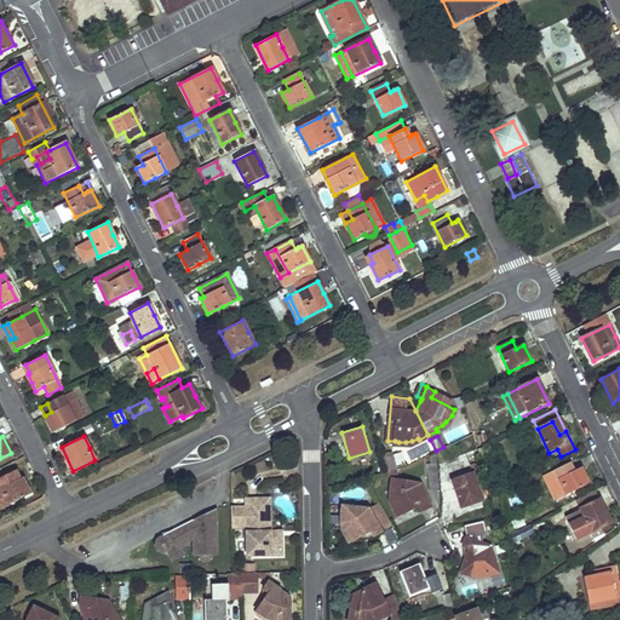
[(399,469),(394,453),(385,454),(389,471),(399,469)]
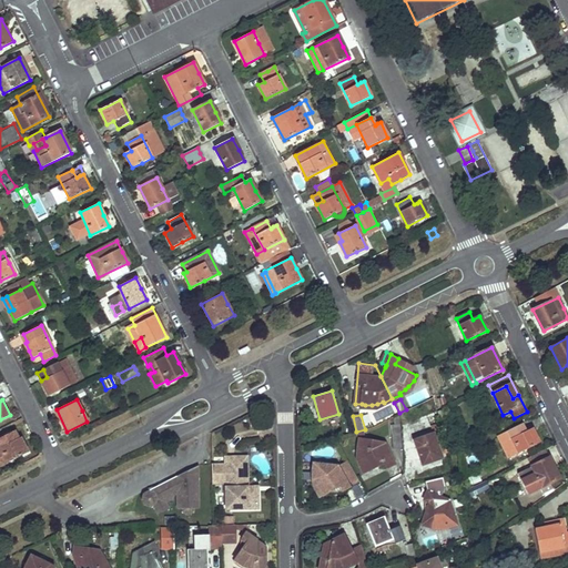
[(533,428),(526,432),(523,425),(508,432),(519,454),(540,444),(533,428)]
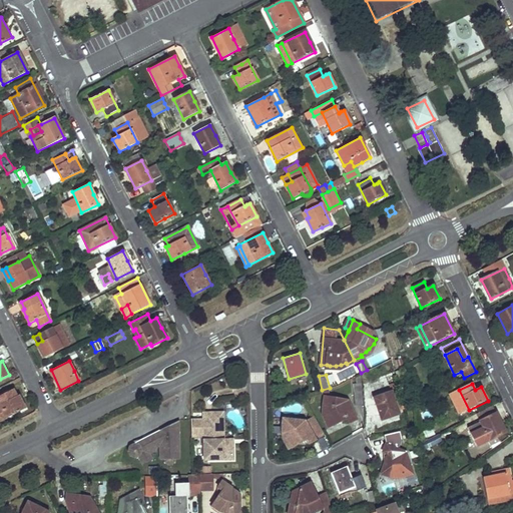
[(400,388),(374,398),(382,419),(399,413),(398,411),(406,408),(400,388)]
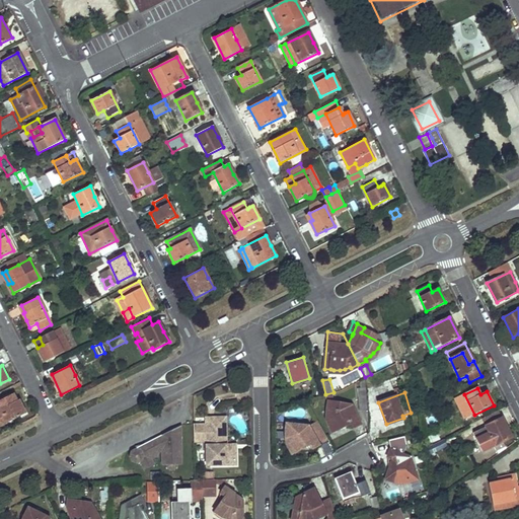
[(18,400),(16,401),(13,402),(9,395),(0,400),(0,408),(8,423),(25,413),(18,400)]
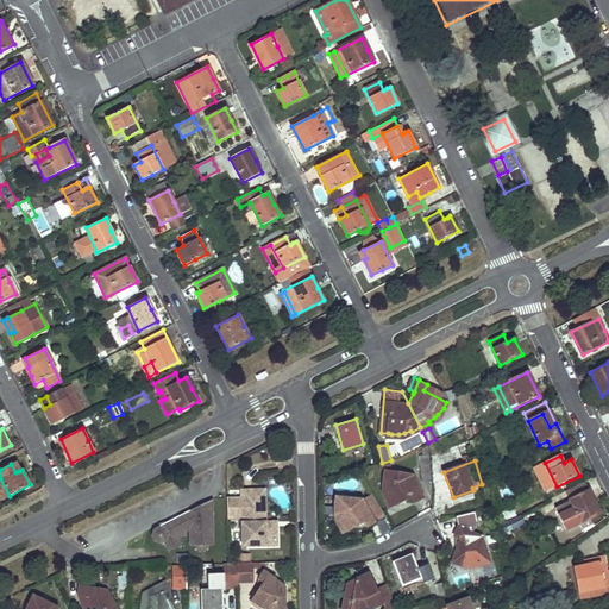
[(387,470),(387,471),(385,472),(385,483),(387,493),(388,496),(385,497),(390,506),(412,495),(415,501),(424,496),(416,482),(415,483),(412,473),(387,470)]
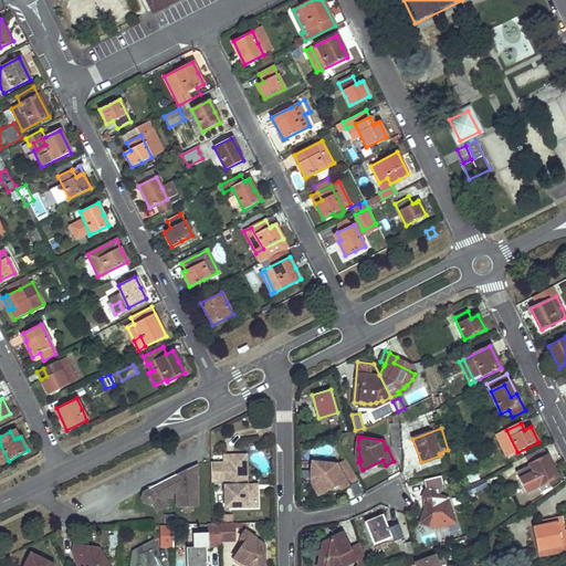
[(240,456),(223,456),(223,463),(210,463),(211,483),(223,482),(224,509),(258,509),(257,490),(241,490),(240,456)]
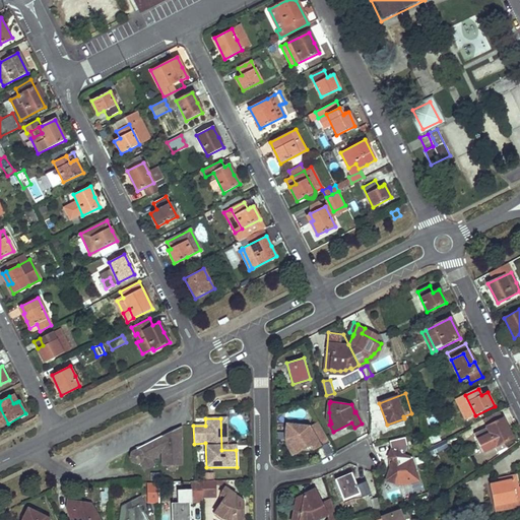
[(225,418),(220,418),(221,450),(236,450),(236,446),(226,446),(225,418)]
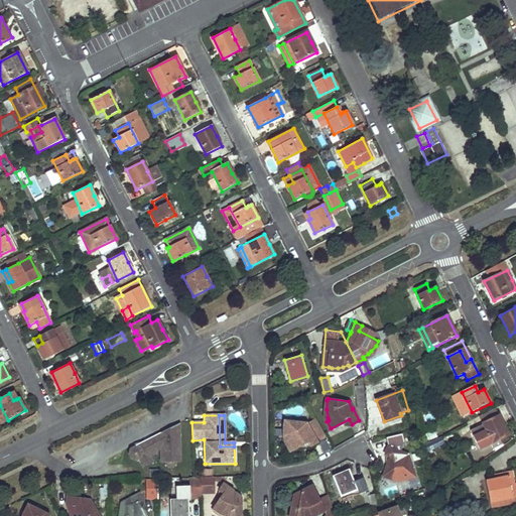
[(510,435),(500,415),(484,423),(494,443),(510,435)]
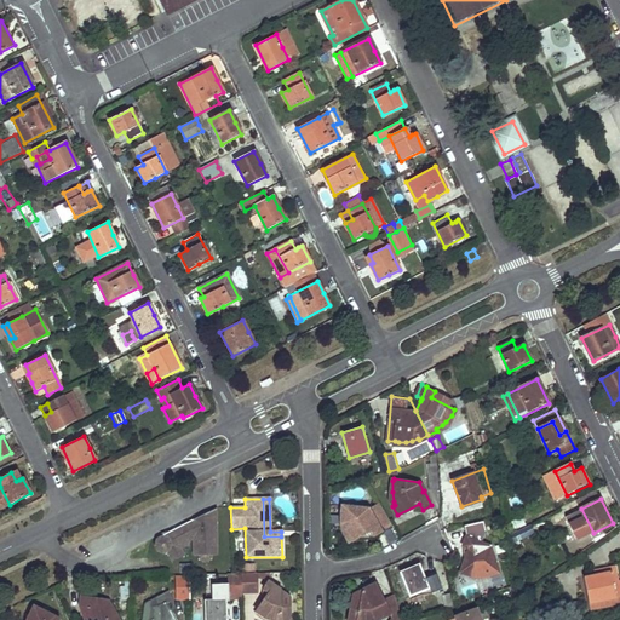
[(368,509),(356,506),(344,505),(343,514),(343,521),(344,528),(345,533),(345,534),(349,541),(371,529),(374,535),(383,530),(374,516),(373,517),(368,509)]
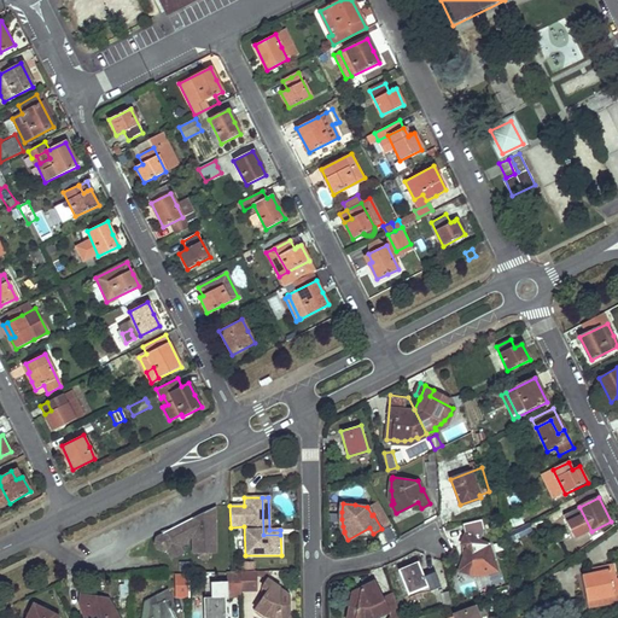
[(182,523),(156,536),(152,544),(156,552),(163,553),(165,552),(170,561),(184,555),(181,549),(186,546),(186,538),(192,538),(193,557),(197,557),(198,558),(202,561),(207,561),(210,558),(210,555),(215,557),(214,508),(192,519),(192,524),(185,528),(182,523)]
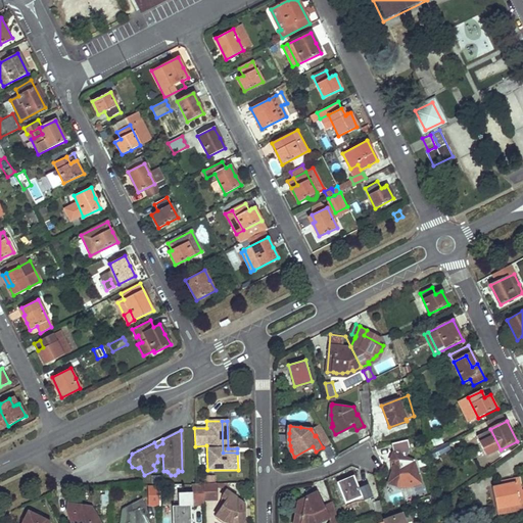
[(447,441),(431,447),(434,456),(450,449),(447,441)]
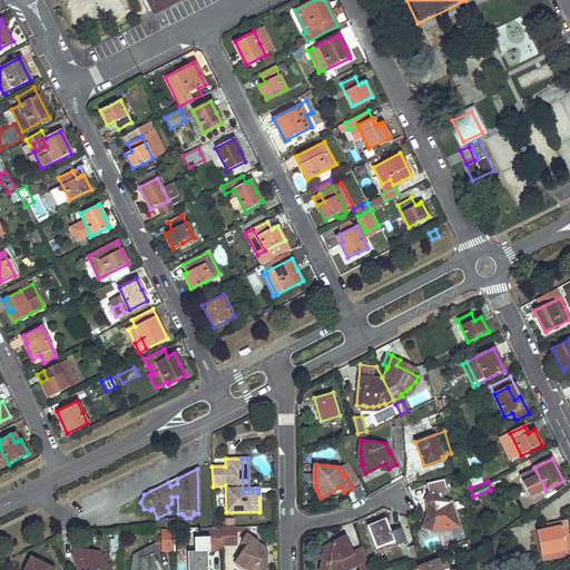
[(451,528),(454,527),(458,526),(451,502),(442,499),(443,498),(430,493),(425,501),(433,504),(425,524),(431,527),(439,528),(444,528),(450,527),(451,528)]
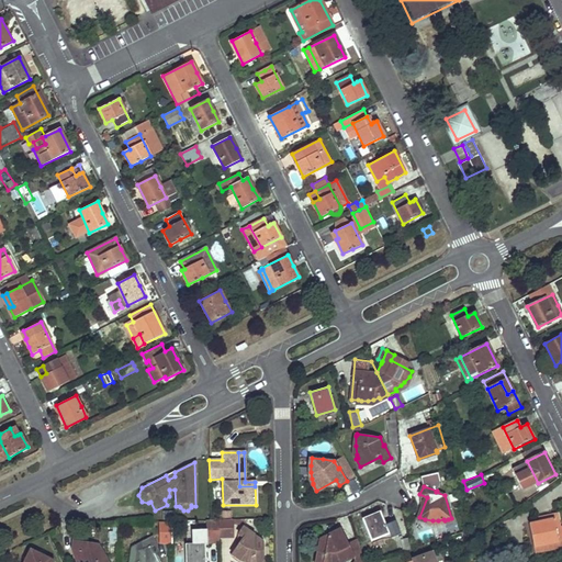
[(451,502),(458,499),(456,492),(449,494),(451,502)]
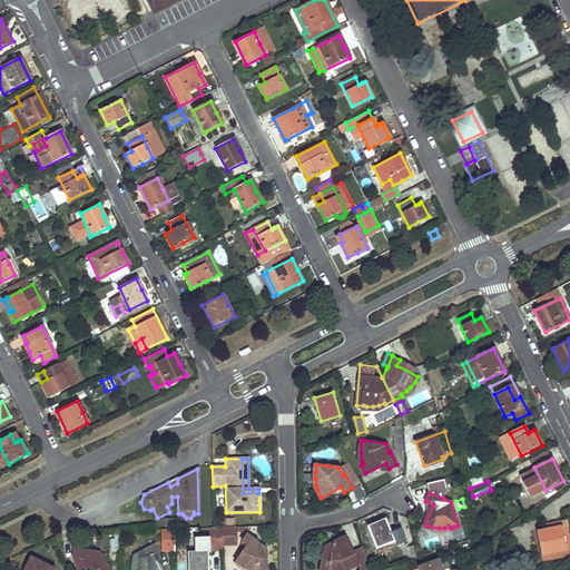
[(402,526),(403,516),(389,514),(389,526),(402,526)]
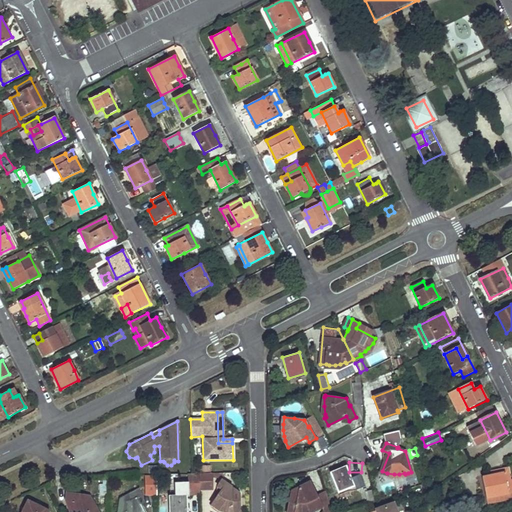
[(339,491),(354,485),(346,464),(330,471),(339,491)]
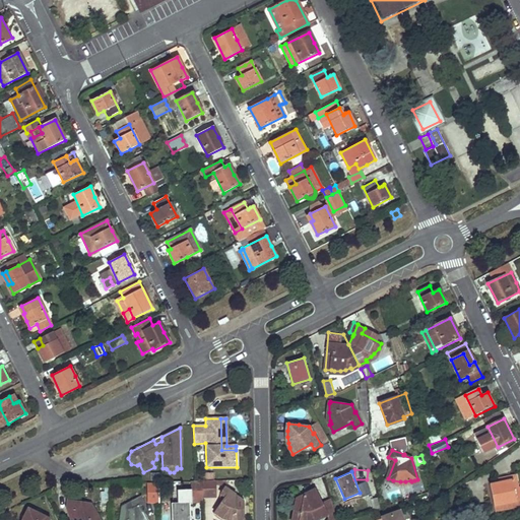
[(518,486),(516,476),(499,479),(500,482),(491,484),(495,506),(517,501),(514,488),(518,486)]
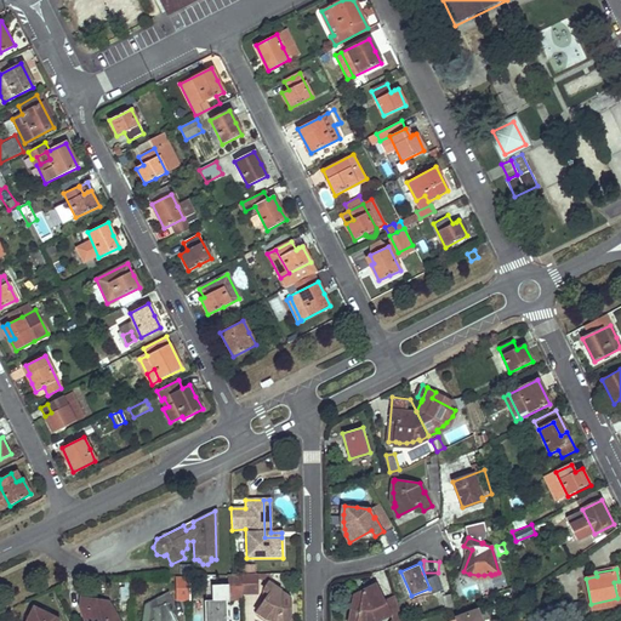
[(257,574),(243,574),(243,594),(258,593),(257,574)]
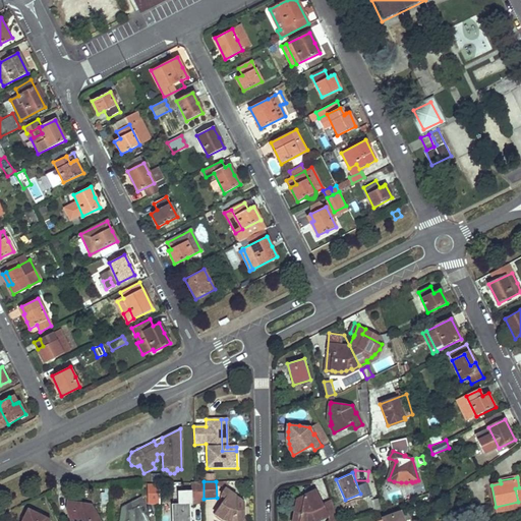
[(147,504),(160,504),(160,482),(147,482),(147,504)]
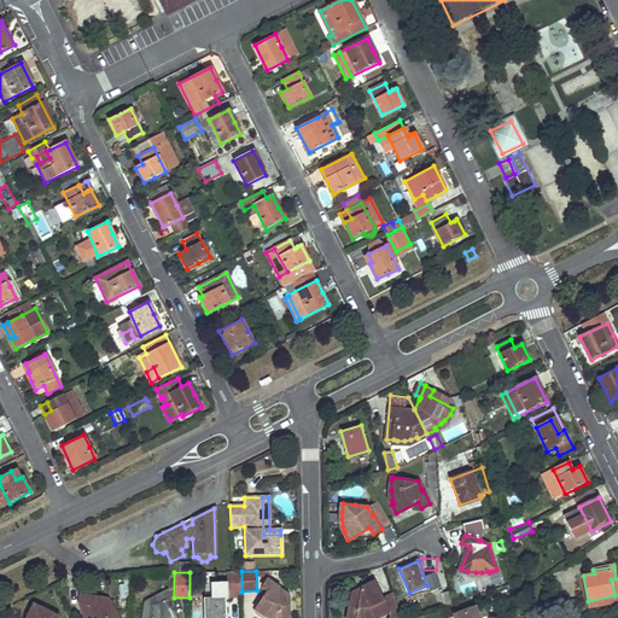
[(290,617),(290,594),(283,590),(283,589),(268,579),(263,587),(268,592),(255,611),(261,614),(267,617),(290,617)]
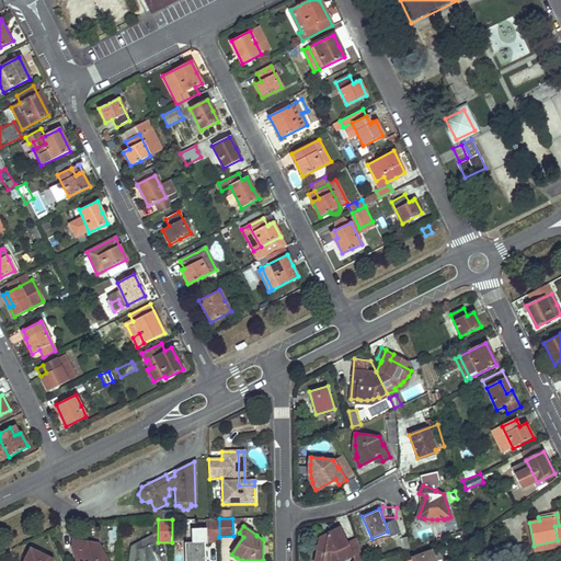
[(364,560),(357,538),(347,541),(341,527),(327,534),(328,535),(318,538),(315,560),(336,560),(346,558),(346,560),(364,560)]
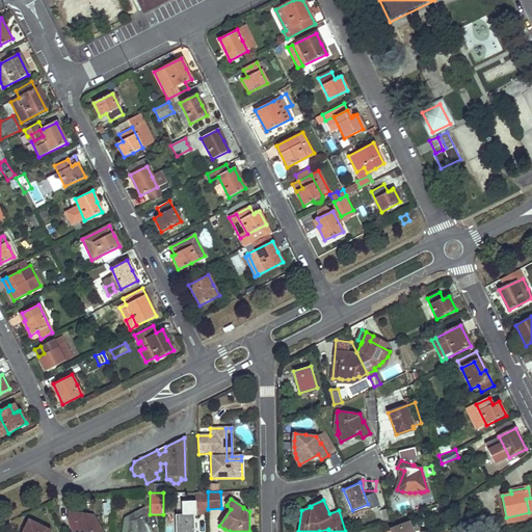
[(150,531),(142,516),(149,513),(144,506),(131,513),(132,514),(125,517),(123,531),(150,531)]
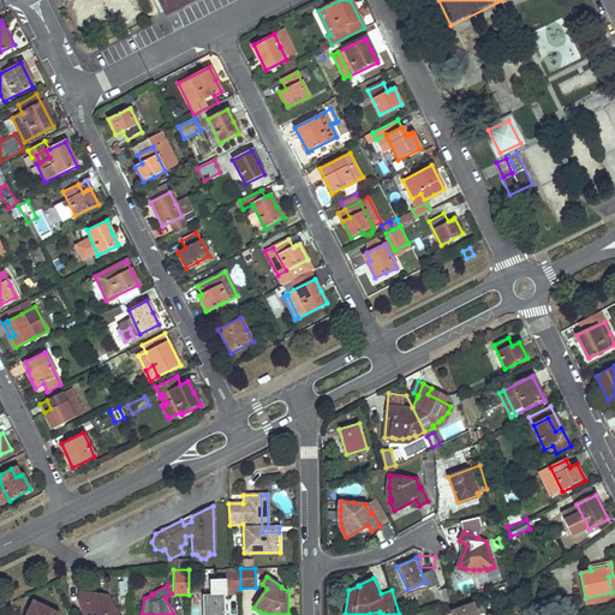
[(449,587),(441,590),(443,603),(452,601),(449,587)]
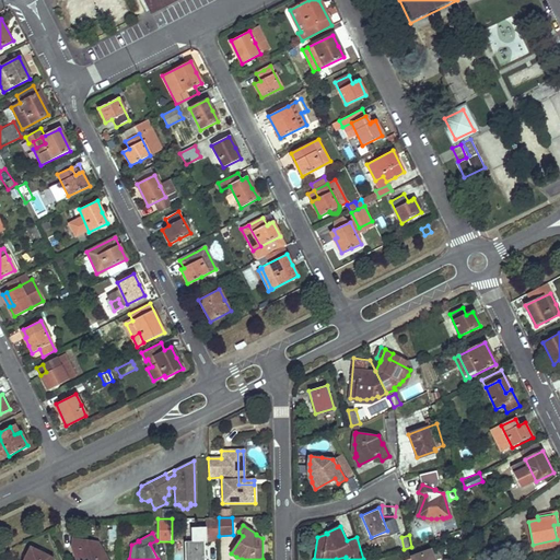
[(522,556),(517,538),(511,539),(515,557),(522,556)]
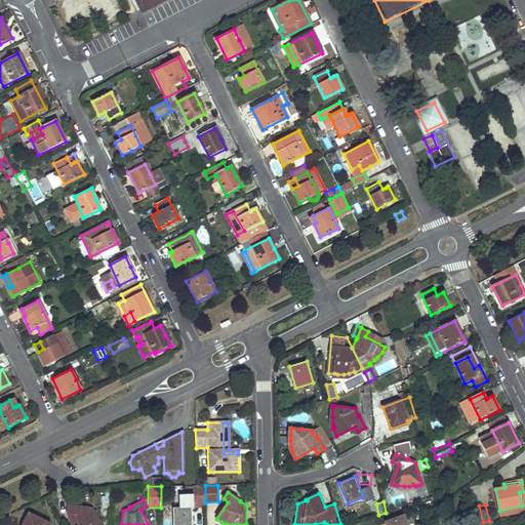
[(101,524),(91,509),(84,509),(84,507),(70,506),(69,514),(75,514),(73,524),(101,524)]
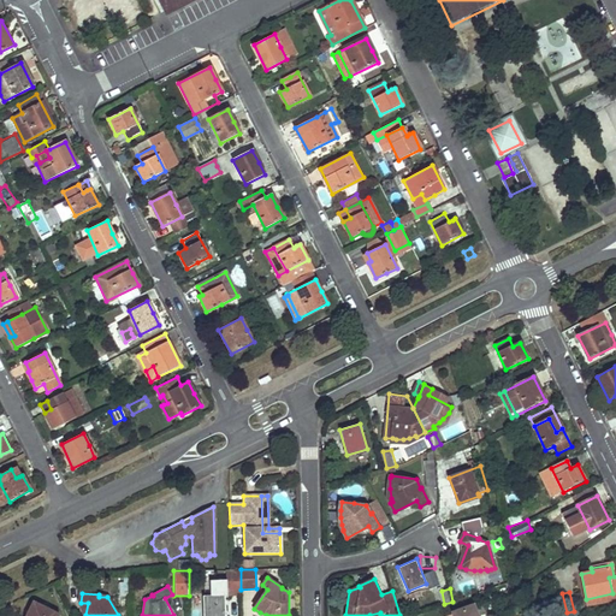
[(203,615),(225,615),(225,596),(203,596),(203,615)]
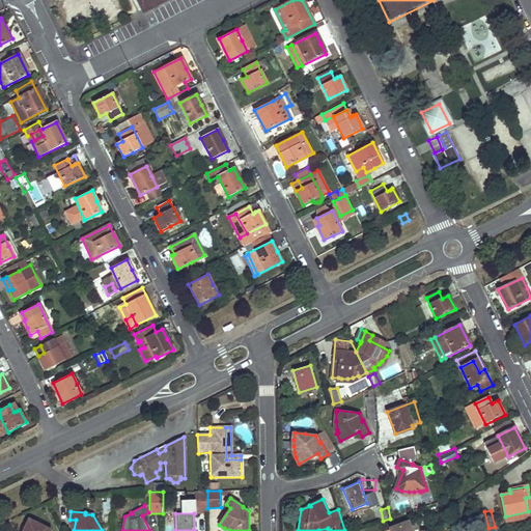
[(29,519),(27,523),(26,526),(26,527),(24,530),(49,530),(49,528),(29,519)]
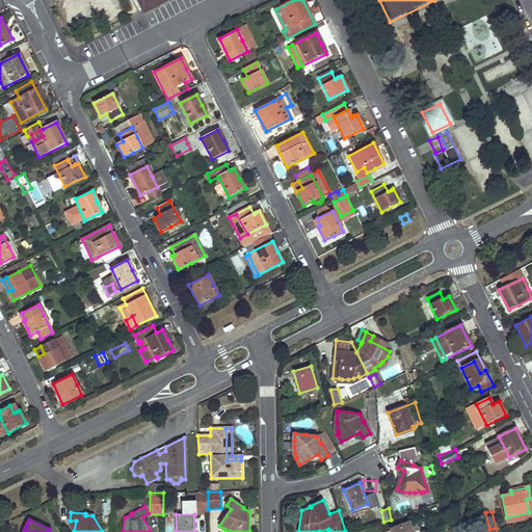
[(382,531),(411,531),(408,522),(383,531),(382,531)]
